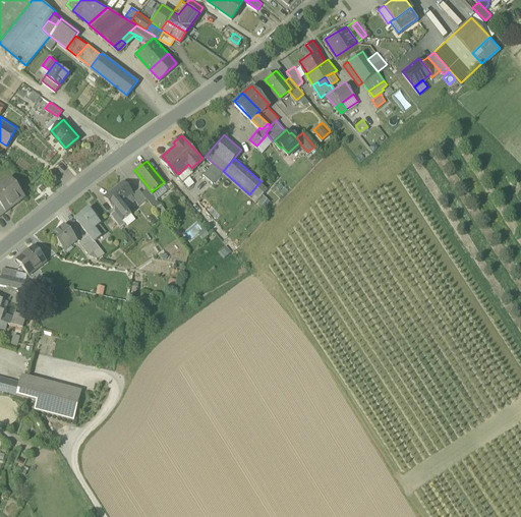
[(203,172),(213,181),(222,170),(212,162),(203,172)]
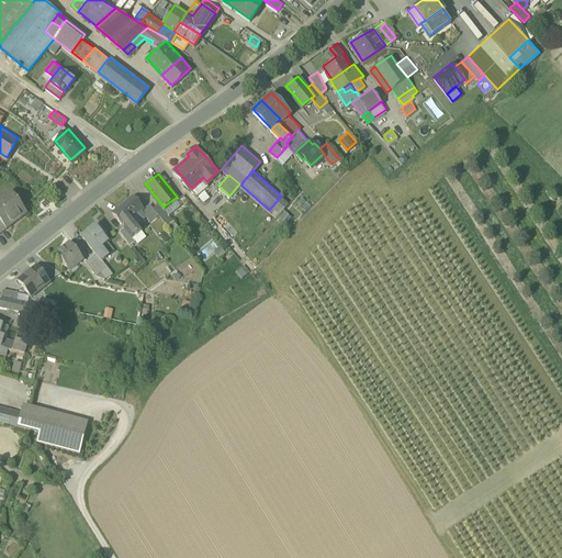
[(0,216),(6,224),(17,215),(18,215),(25,210),(11,190),(2,197),(3,198),(0,201),(0,216)]
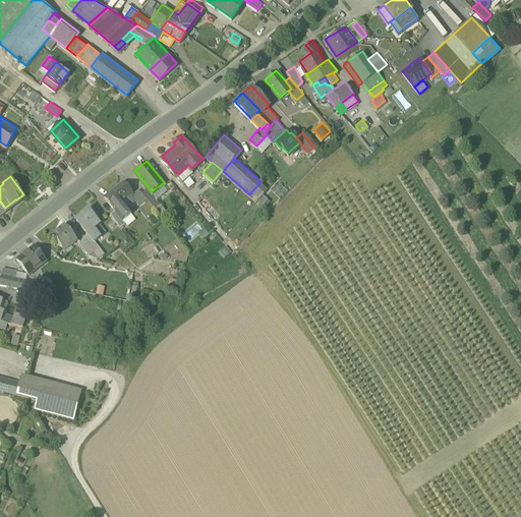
[(119,183),(110,190),(119,203),(122,200),(126,197),(129,202),(134,197),(131,193),(132,192),(132,191),(124,181),(120,184),(119,183)]
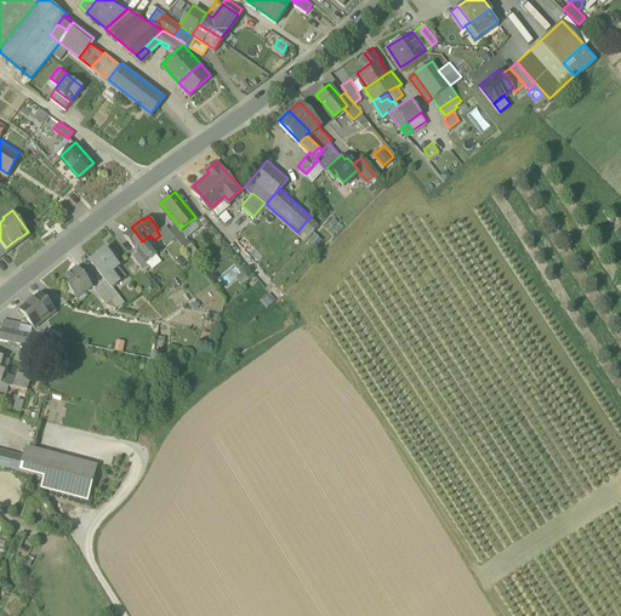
[(318,223),(311,216),(297,232),(305,238),(318,223)]
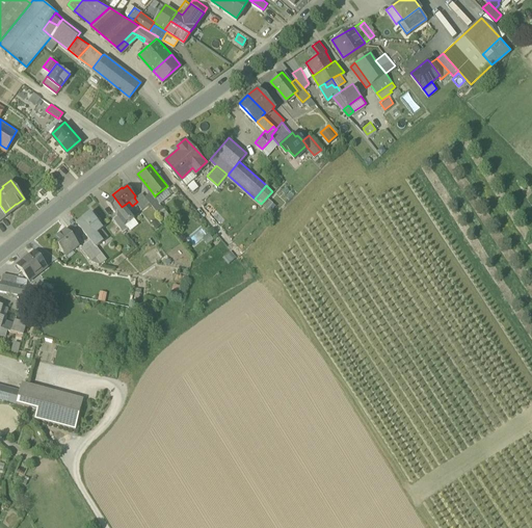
[(151,190),(144,194),(150,201),(158,211),(164,207),(155,195),(155,196),(151,190)]
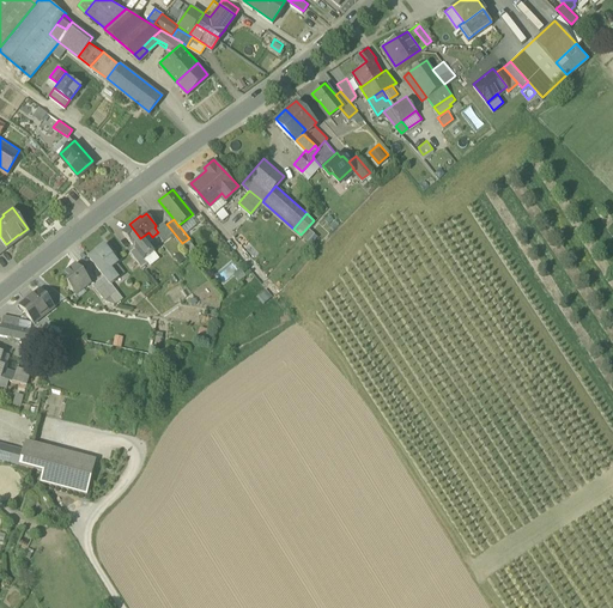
[(163,239),(173,231),(167,224),(163,220),(156,225),(156,226),(155,228),(158,232),(163,239)]
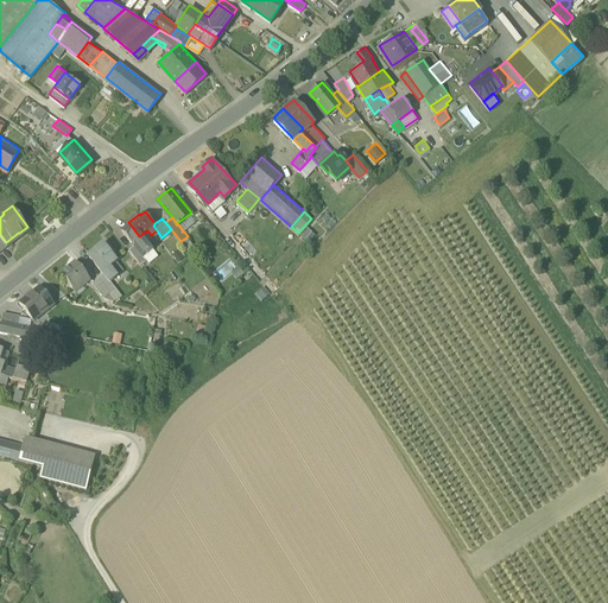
[(146,239),(143,234),(139,236),(128,222),(128,221),(121,227),(121,228),(134,243),(143,254),(144,254),(153,247),(146,239)]
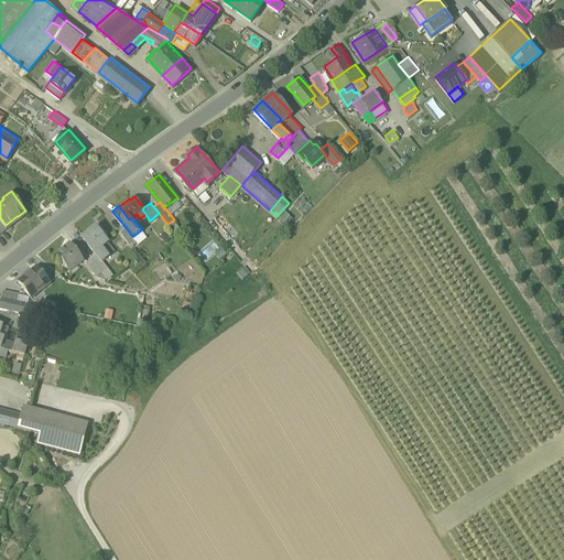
[(97,252),(101,258),(108,254),(101,245),(108,240),(96,225),(83,235),(97,252)]
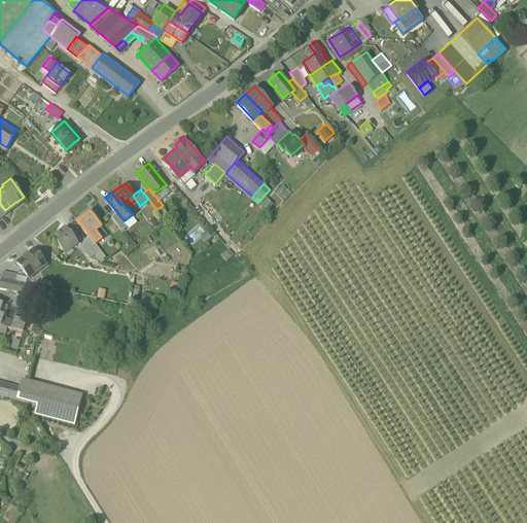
[(111,215),(121,228),(127,223),(125,220),(124,220),(116,211),(111,215)]
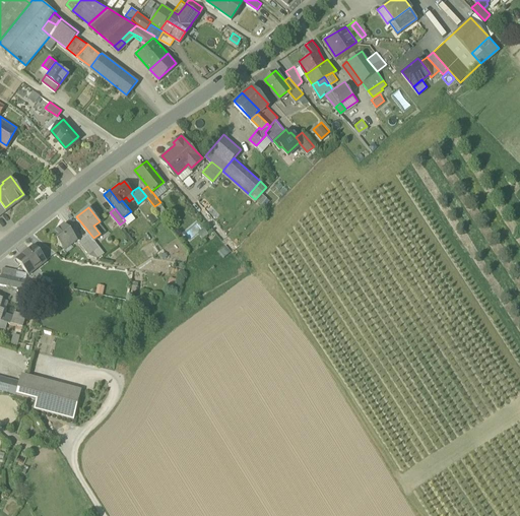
[(52,233),(62,245),(63,244),(68,240),(70,242),(77,237),(65,222),(52,233)]
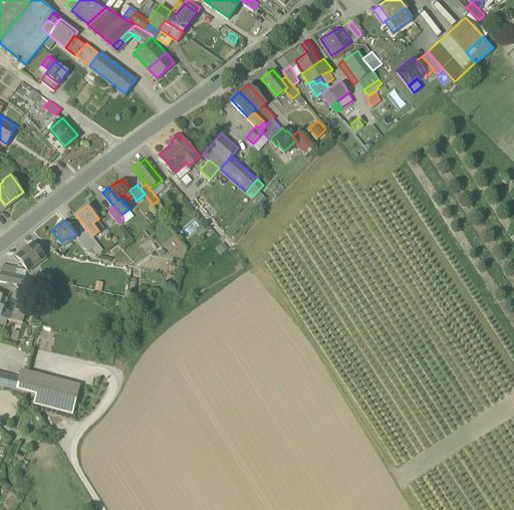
[(88,230),(82,234),(92,245),(97,241),(92,235),(88,230)]
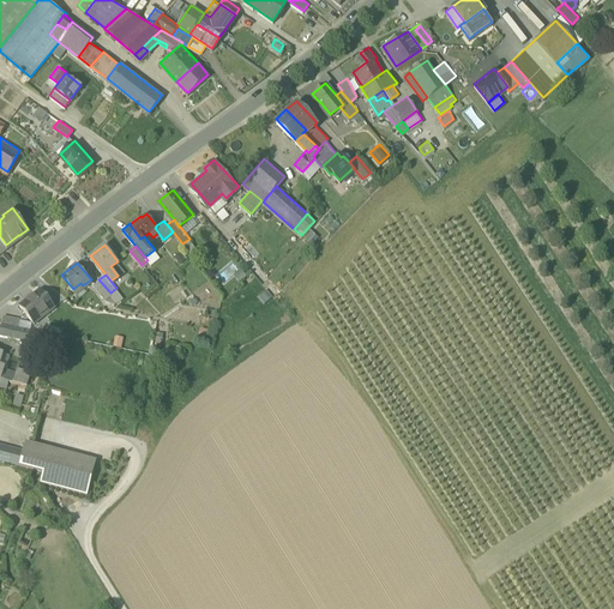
[(104,297),(110,293),(98,279),(94,283),(104,297)]
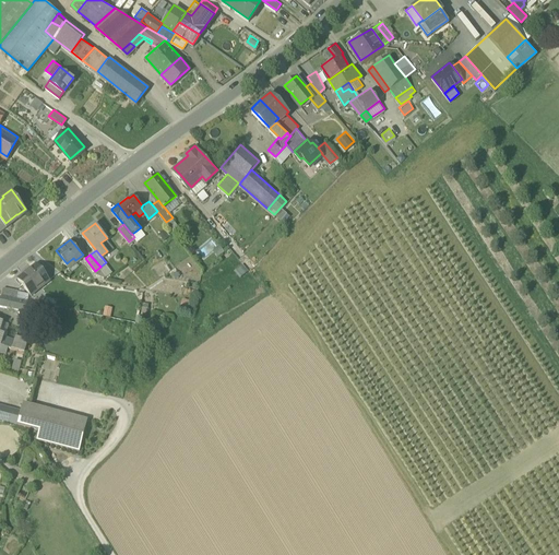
[(18,275),(28,290),(39,281),(42,283),(49,278),(37,261),(18,275)]
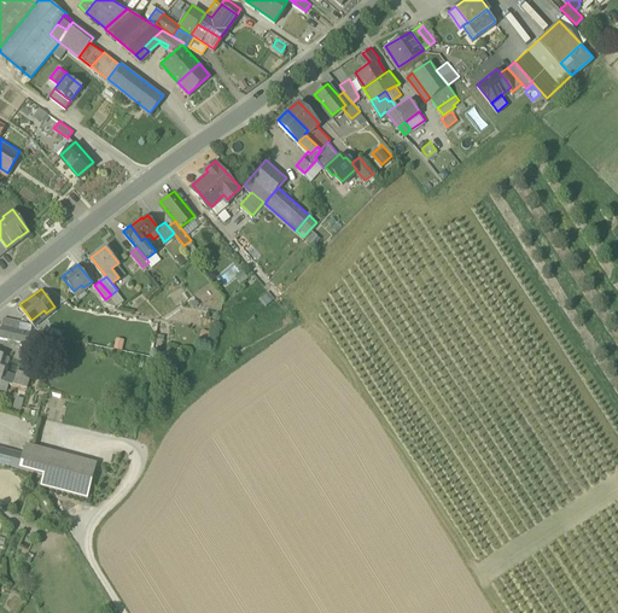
[(123,299),(117,290),(111,295),(117,303),(117,304),(123,299)]
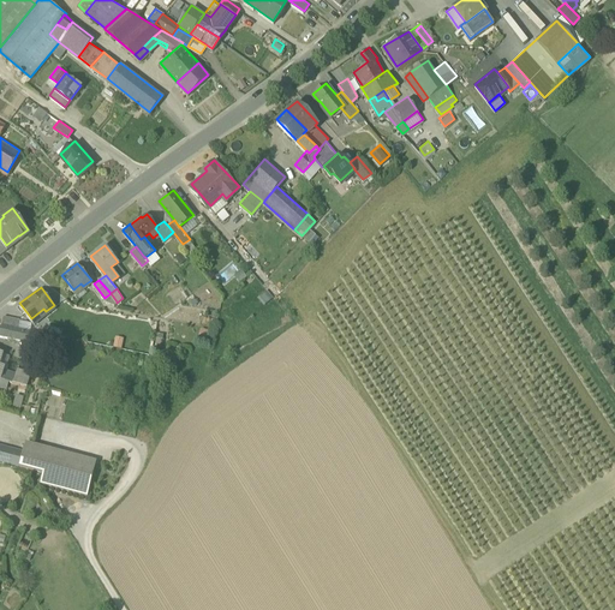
[(34,321),(46,311),(43,309),(31,318),(34,321)]
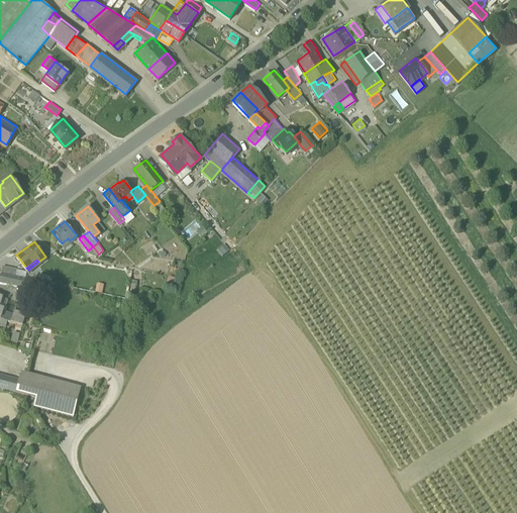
[(2,264),(1,271),(15,274),(16,267),(2,264)]
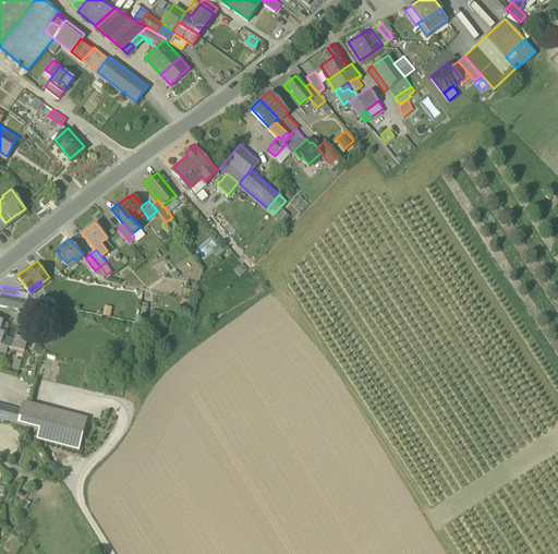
[(28,291),(17,288),(16,296),(27,298),(28,291)]
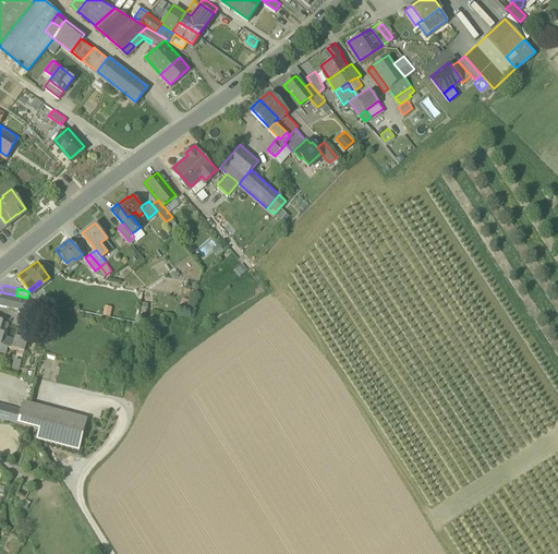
[(35,313),(37,300),(27,298),(16,296),(1,292),(0,293),(0,302),(19,308),(19,309),(35,313)]
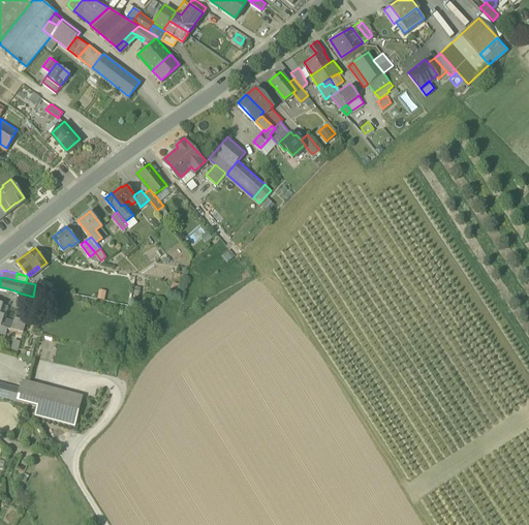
[(182,282),(172,280),(170,290),(180,292),(182,282)]
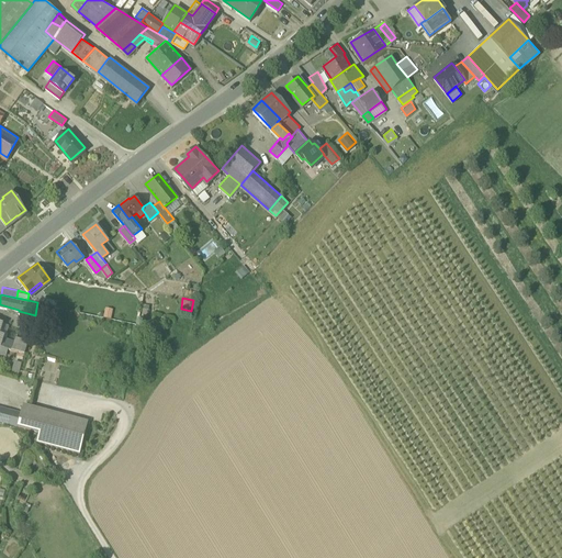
[(105,304),(103,315),(111,316),(113,307),(105,304)]
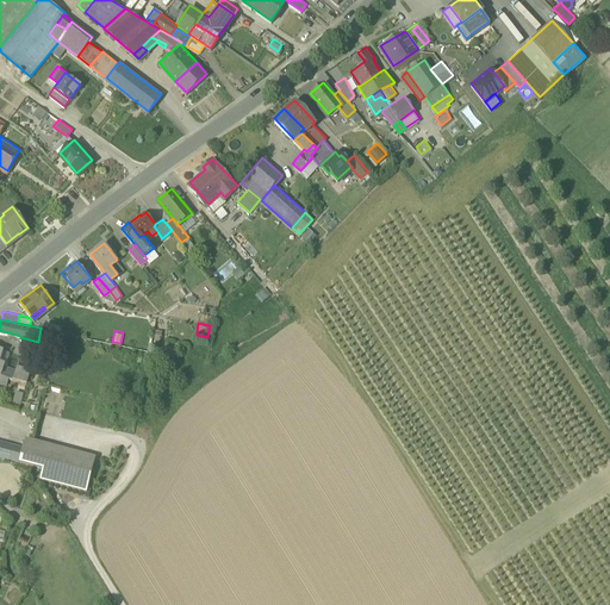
[(0,372),(5,374),(5,375),(7,375),(19,379),(26,381),(30,368),(2,359),(0,357),(0,372)]
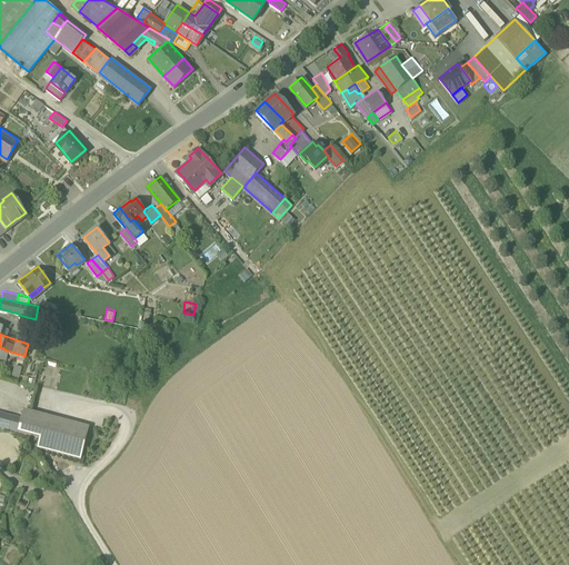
[(18,378),(25,356),(18,354),(11,377),(18,378)]
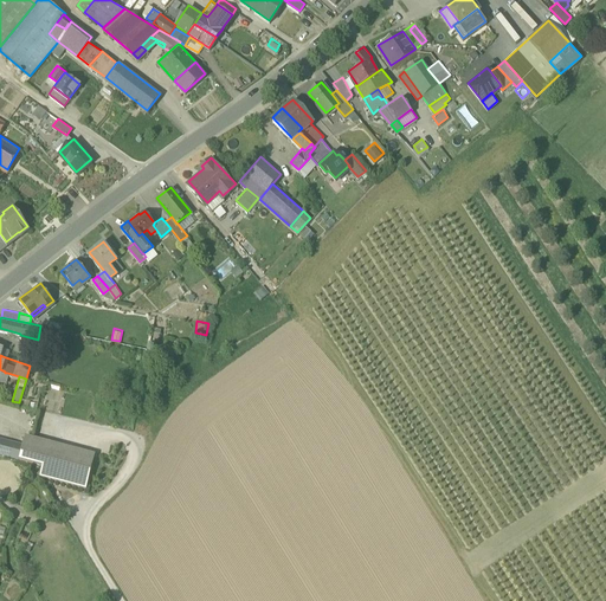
[(25,434),(23,445),(19,458),(43,464),(50,440),(25,434)]
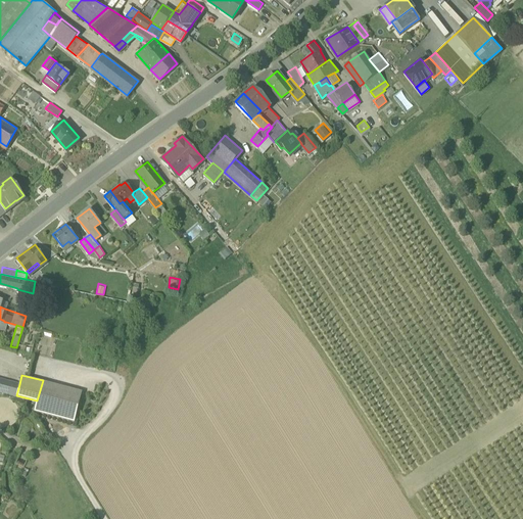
[(0,390),(16,395),(19,384),(0,378),(0,390)]
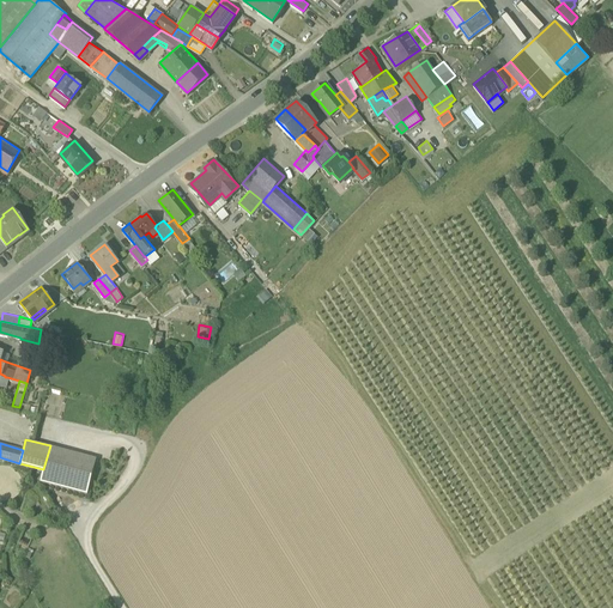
[(96,457),(50,445),(43,469),(41,479),(87,491),(96,457)]
